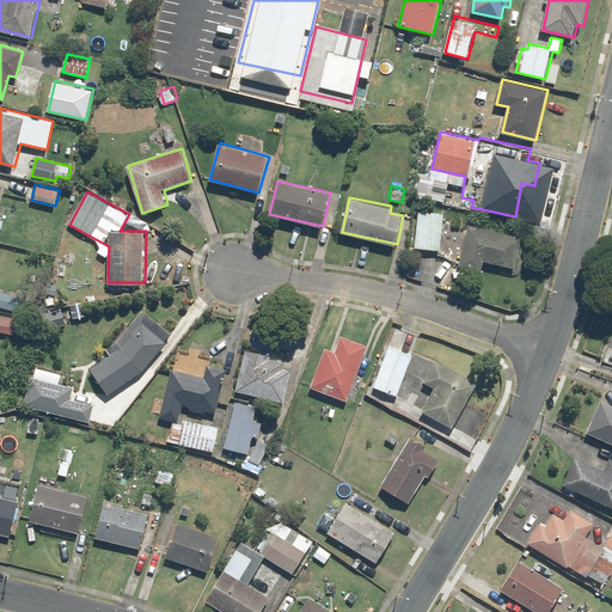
[(445,210),(426,209),(427,199),(415,197),(414,208),(418,208),(414,249),(440,251),(445,210)]
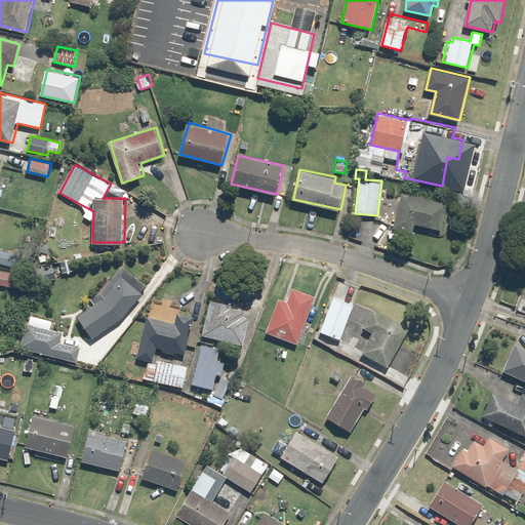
[(448,202),(403,192),(395,229),(413,233),(415,223),(442,229),(448,202)]
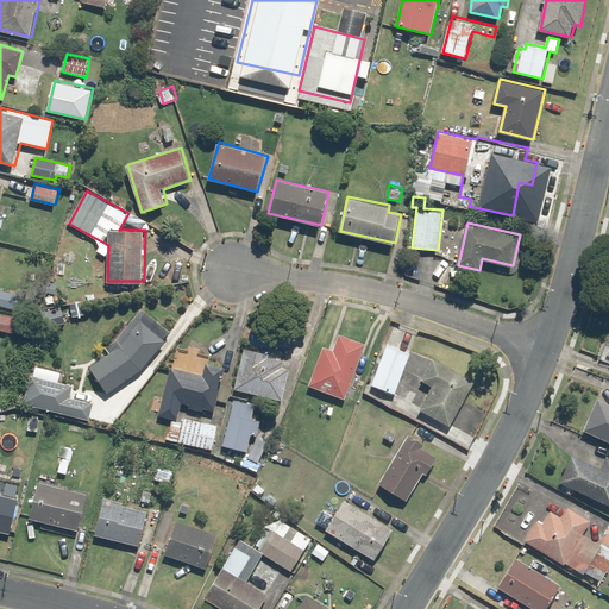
[(25,294),(0,288),(0,305),(22,311),(25,294)]
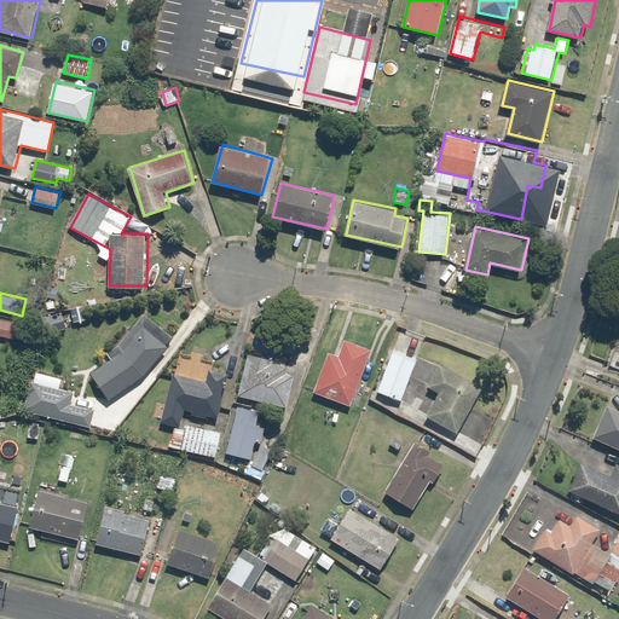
[(171,346),(168,343),(173,339),(146,312),(108,352),(114,358),(92,372),(110,399),(139,379),(171,346)]
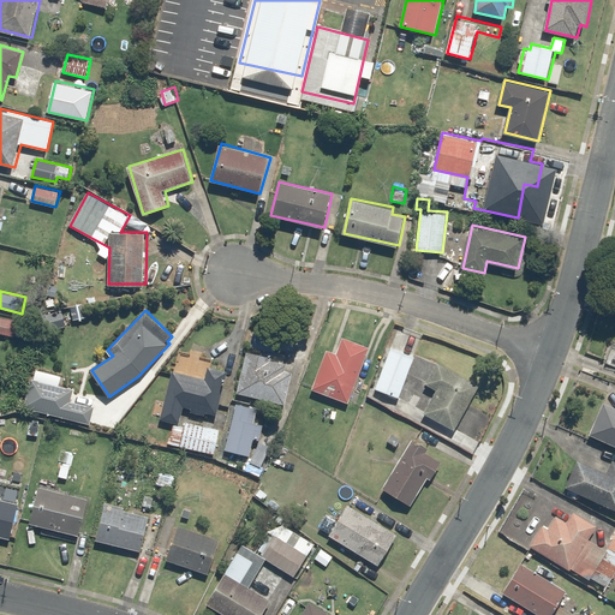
[(18,322),(0,317),(0,333),(13,336),(18,322)]
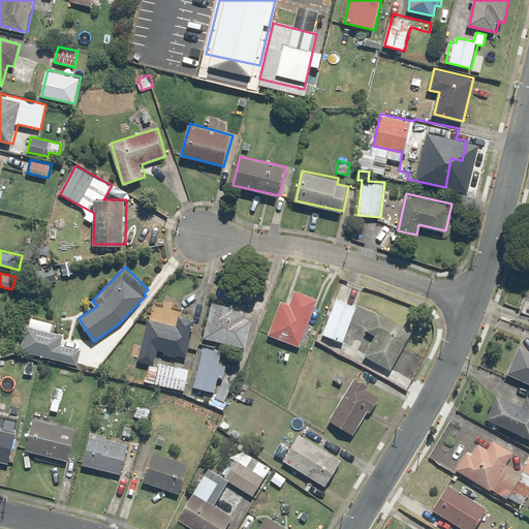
[(240,289),(218,284),(215,298),(237,303),(240,289)]
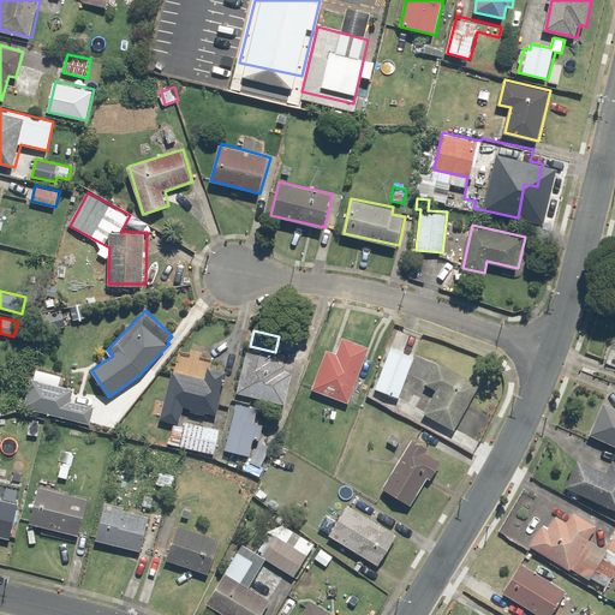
[(336,352),(327,347),(311,387),(348,401),(370,347),(342,336),(336,352)]
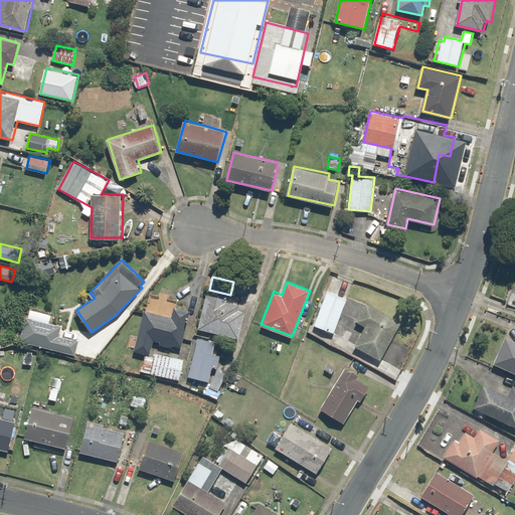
[(348,298),(327,290),(314,325),(334,333),(348,298)]
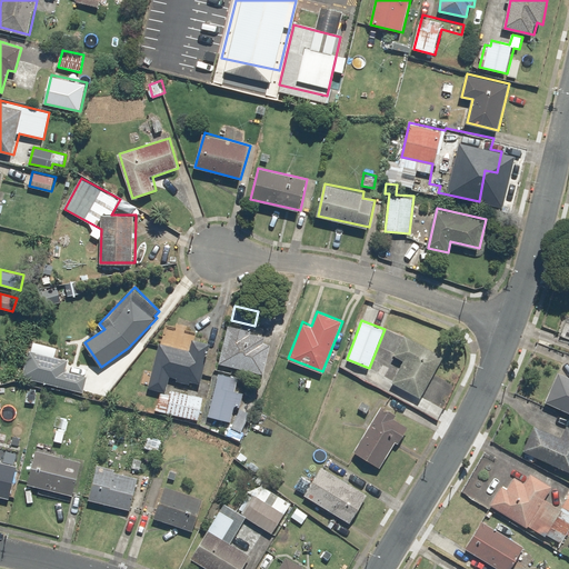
[(263,331),(229,323),(221,363),(265,373),(270,345),(261,342),(263,331)]
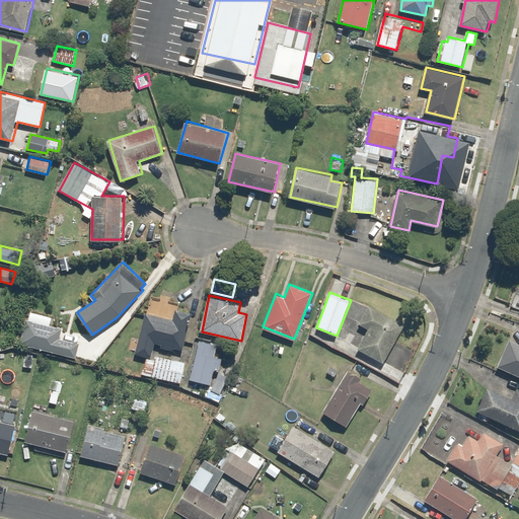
[(406,323),(370,303),(361,320),(372,326),(360,349),(384,363),(406,323)]
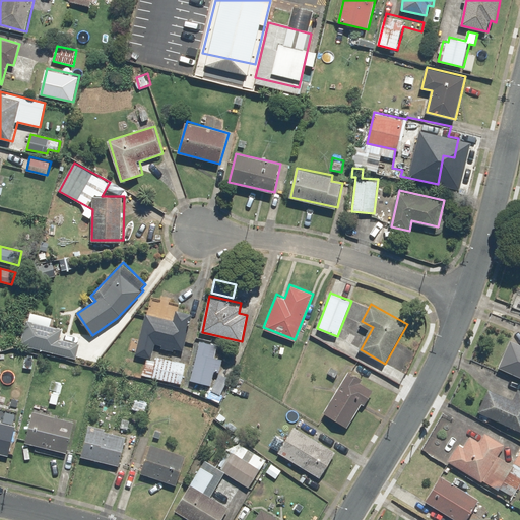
[(176,318),(147,312),(138,354),(147,356),(143,375),(183,384),(188,362),(158,355),(157,360),(152,359),(156,342),(161,343),(160,348),(174,351),(174,348),(185,350),(194,312),(178,309),(176,318)]
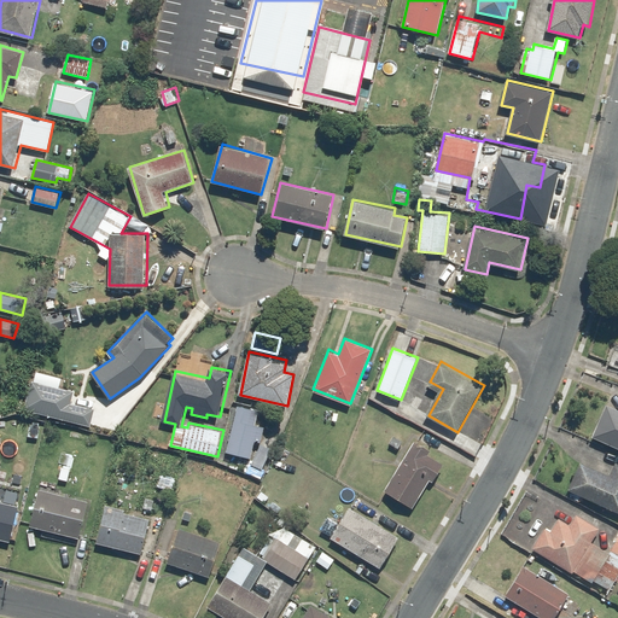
[(35,371),(27,409),(91,425),(94,407),(73,402),(76,391),(60,386),(63,377),(35,371)]
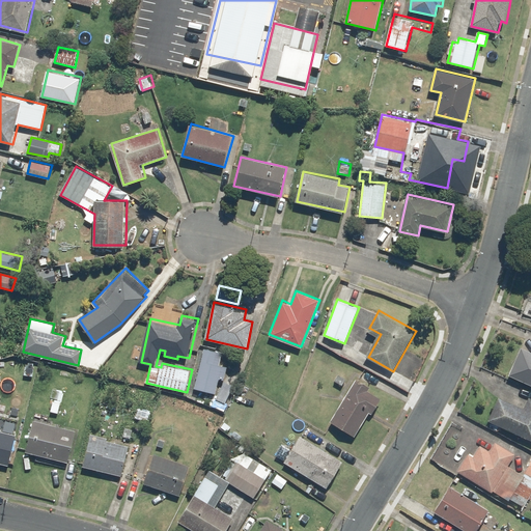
[(223,351),(204,346),(195,387),(217,392),(220,378),(225,379),(228,365),(220,363),(223,351)]
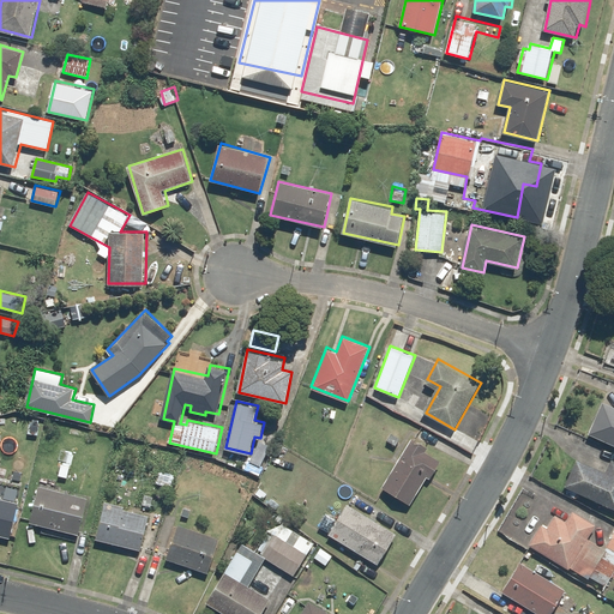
[(613,405),(602,401),(589,431),(613,441),(613,405)]
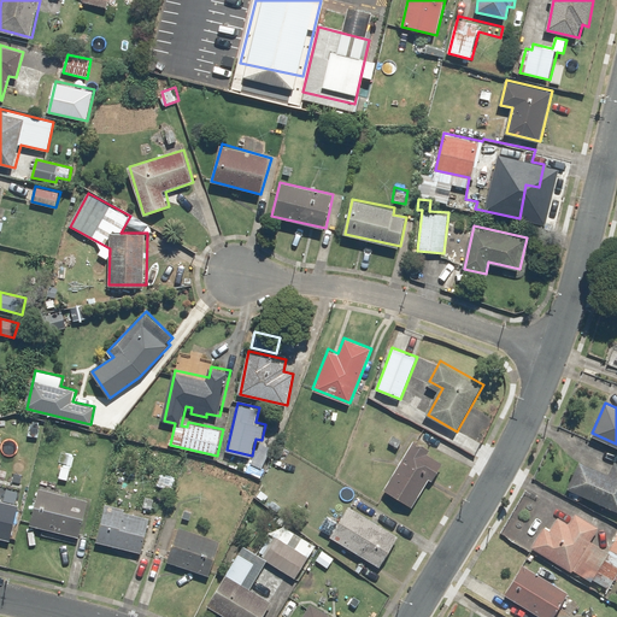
[(42,421),(30,419),(29,435),(41,436),(42,421)]
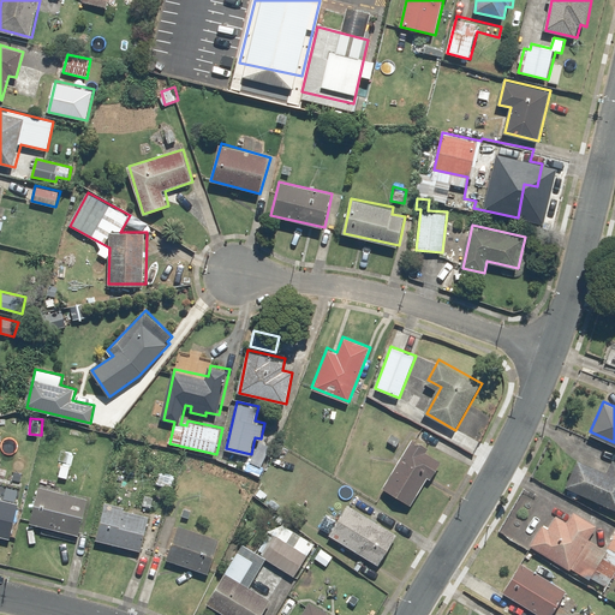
[(405,431),(392,423),(387,431),(392,434),(387,441),(395,446),(405,431)]
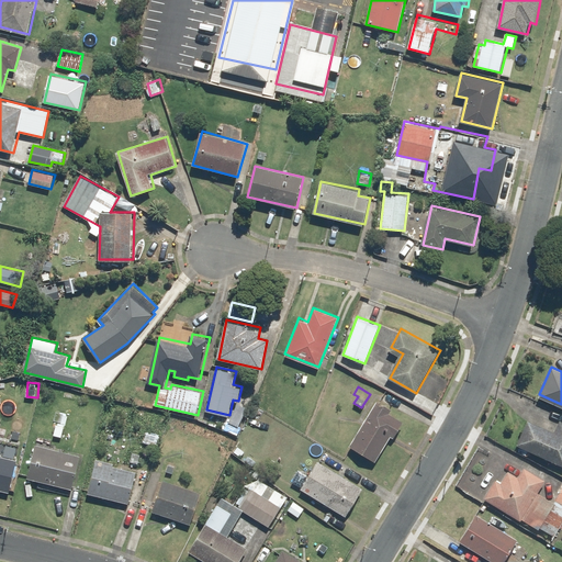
[(392,407),(378,398),(351,446),(378,461),(392,435),(395,437),(404,420),(390,412),(392,407)]
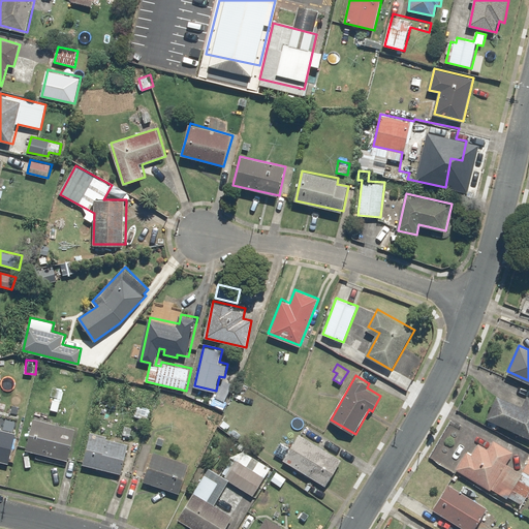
[(232,383),(223,379),(215,397),(224,401),(232,383)]
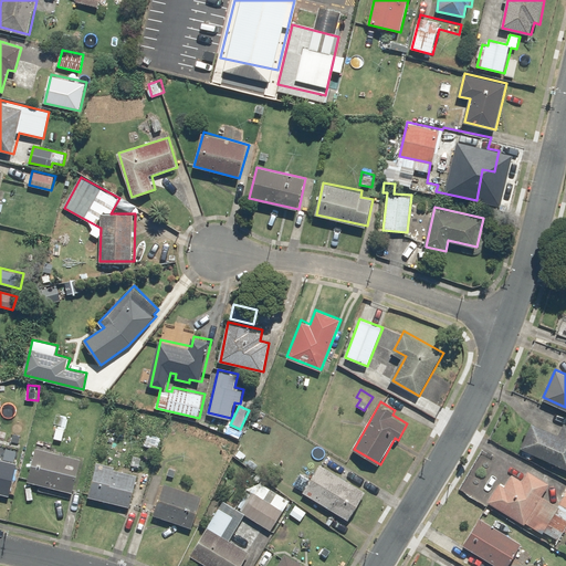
[(67,419),(54,416),(50,437),(63,440),(67,419)]
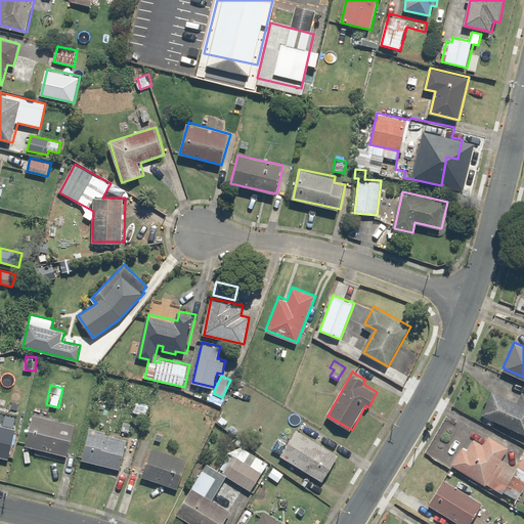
[(492,390),(482,413),(523,432),(523,393),(521,393),(517,401),(492,390)]
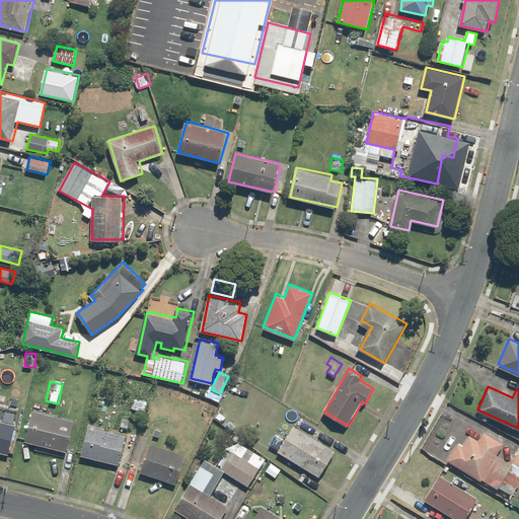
[(75,422),(33,411),(25,441),(35,444),(34,449),(65,458),(75,422)]
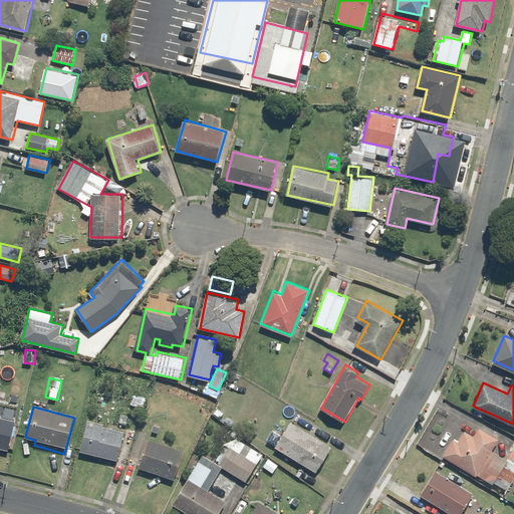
[(17,421),(0,417),(0,447),(10,450),(17,421)]
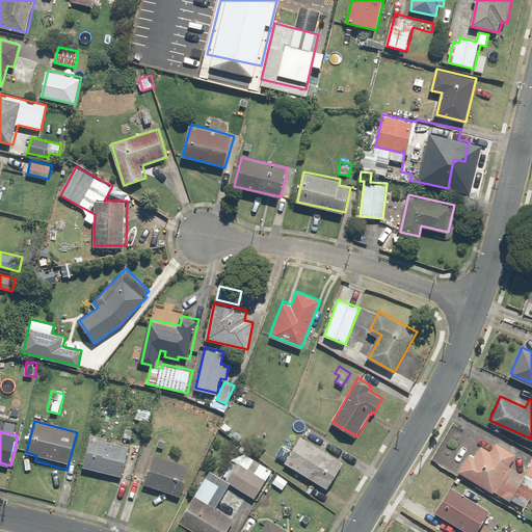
[(302,435),(286,462),(328,488),(345,461),(302,435)]
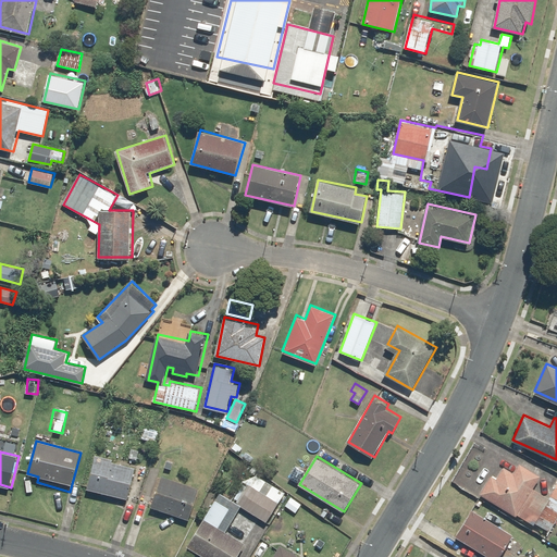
[(137,467),(96,457),(88,489),(130,498),(137,467)]
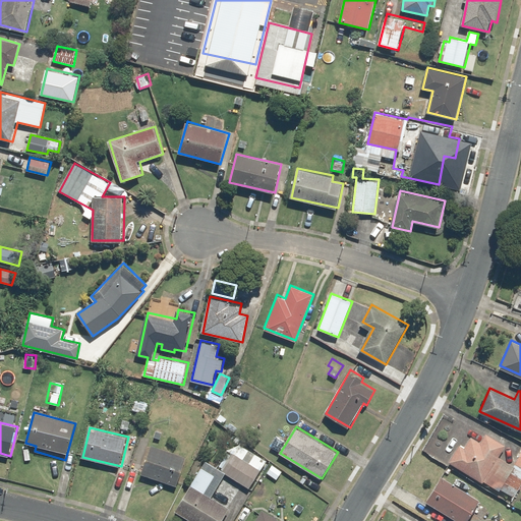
[(485,481),(500,457),(507,445),(487,433),(482,443),(471,437),(465,448),(460,445),(451,462),(485,481)]
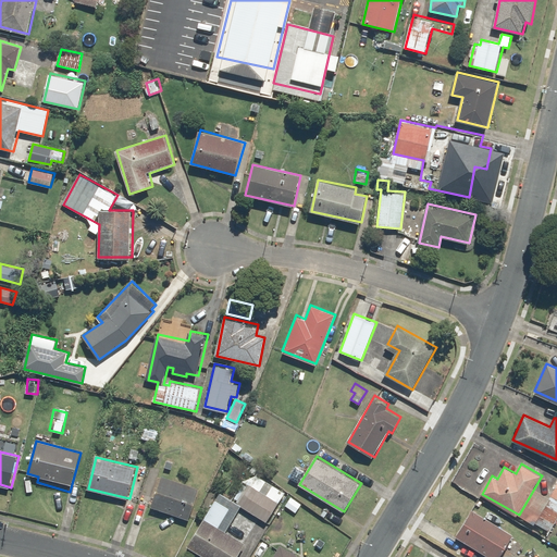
[(268,522),(286,491),(249,469),(232,498),(219,491),(187,546),(205,556),(238,556),(245,545),(255,551),(270,523),(268,522)]
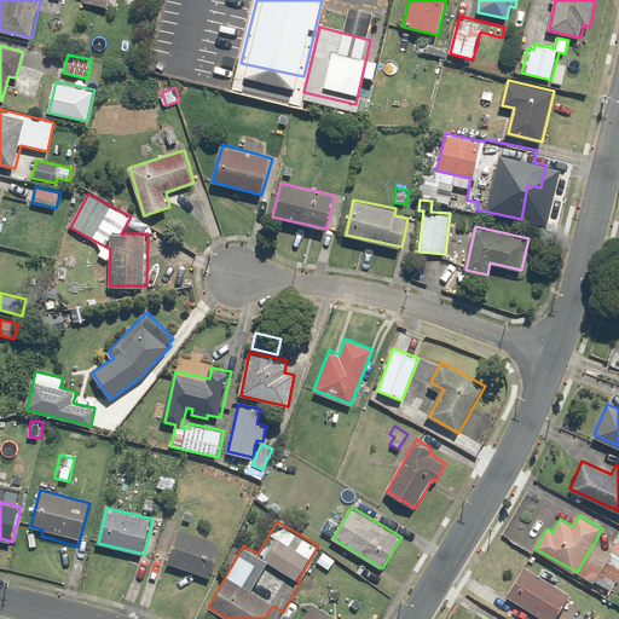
[(223,543),(179,528),(167,563),(210,578),(223,543)]
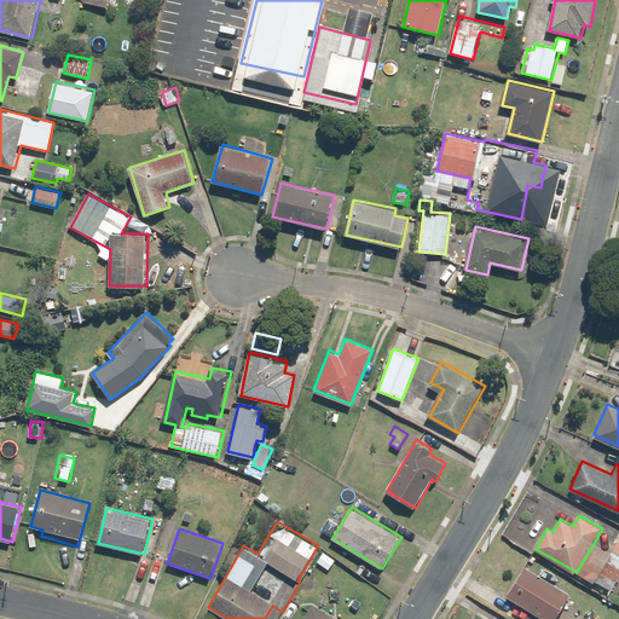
[(618,539),(612,553),(595,582),(611,591),(618,576),(618,539)]
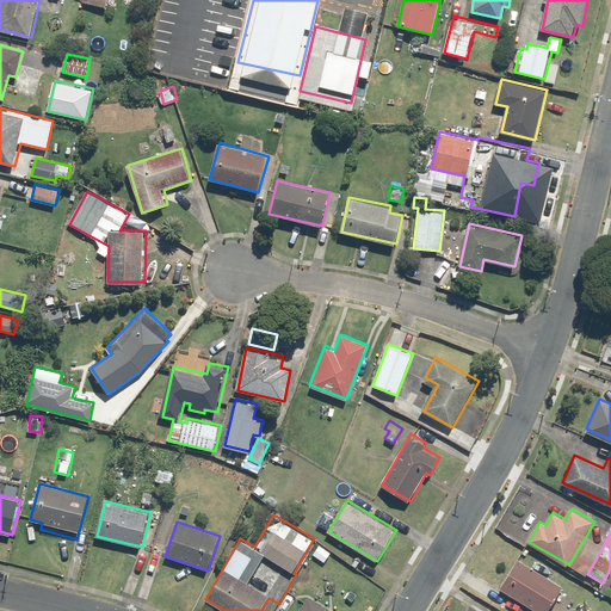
[(587,574),(604,545),(586,536),(569,565),(587,574)]
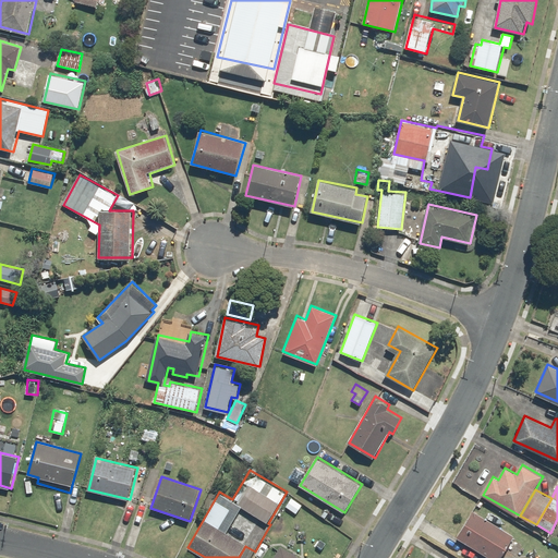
[(292,496),(284,505),(296,512),(303,504),(292,496)]
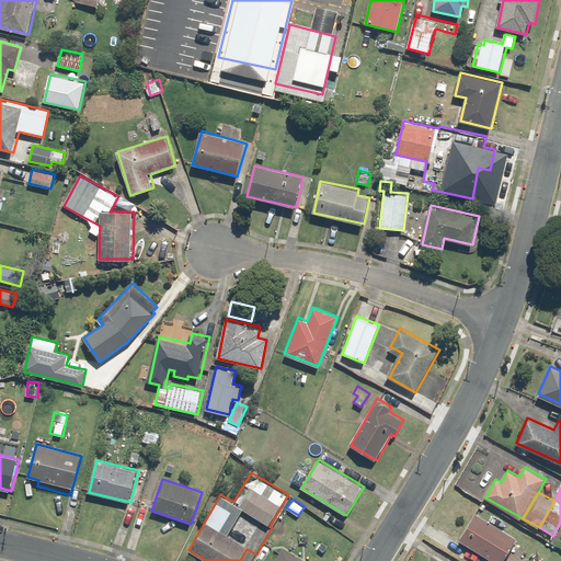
[(476,513),(459,539),(493,560),(504,560),(518,539),(476,513)]
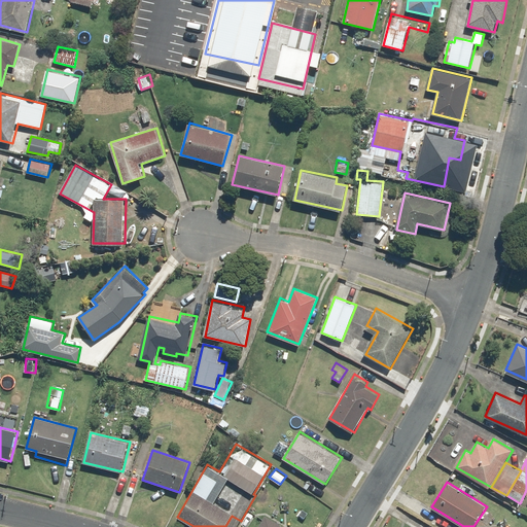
[(286,526),(266,515),(258,526),(286,526)]
